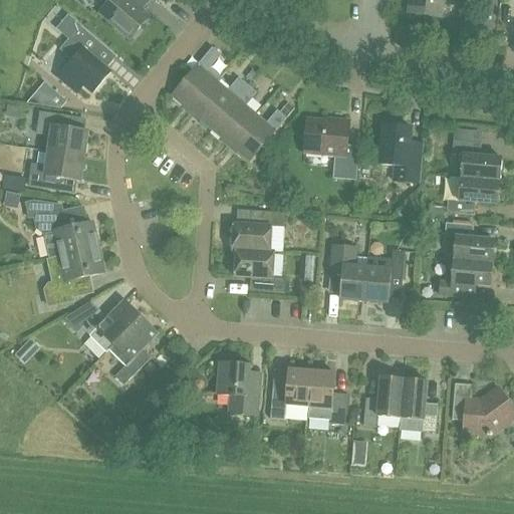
[(99,14),(131,40),(151,16),(132,0),(108,0),(110,2),(99,14)]
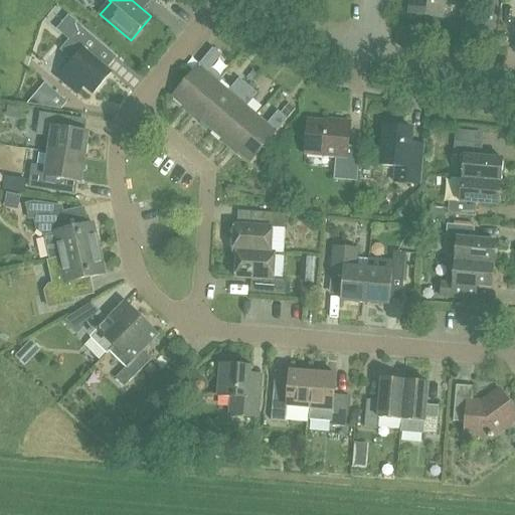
[(410,0),(409,14),(444,19),(446,0),(410,0)]
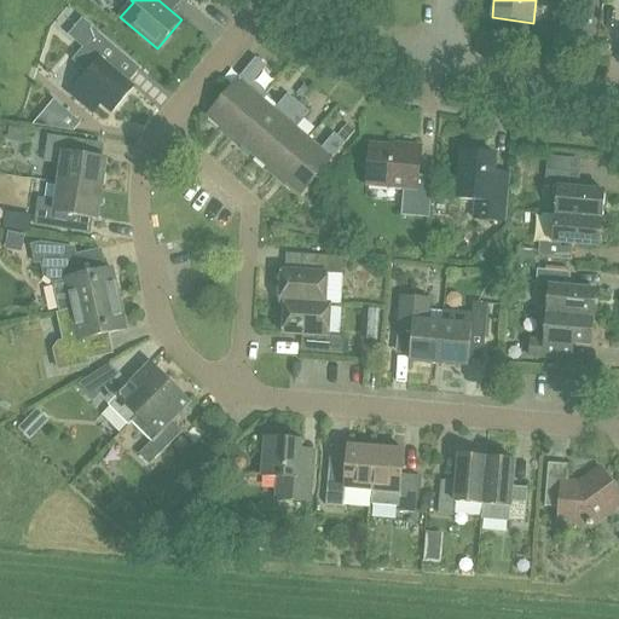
[(580,0),(579,19),(593,21),(595,0),(580,0)]
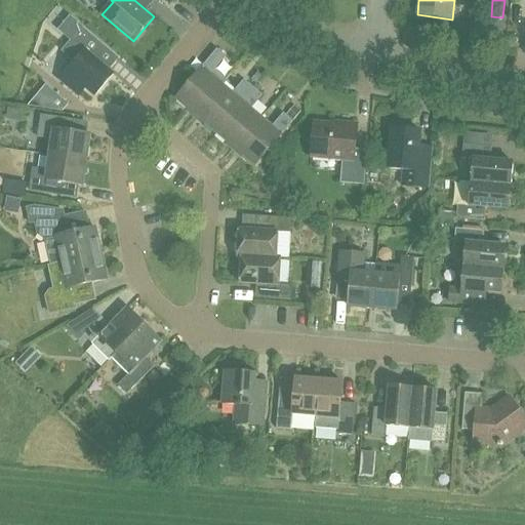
[(75,62),(59,79),(79,95),(85,88),(94,96),(114,74),(109,70),(120,58),(83,27),(71,15),(58,29),(72,40),(62,51),(75,62)]
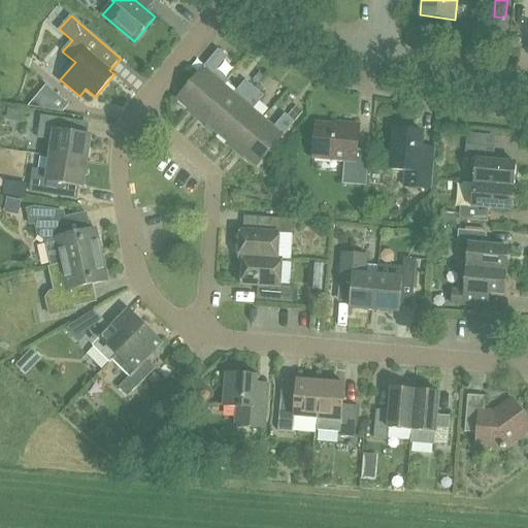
[(476,34),(502,37),(504,22),(479,18),(476,34)]
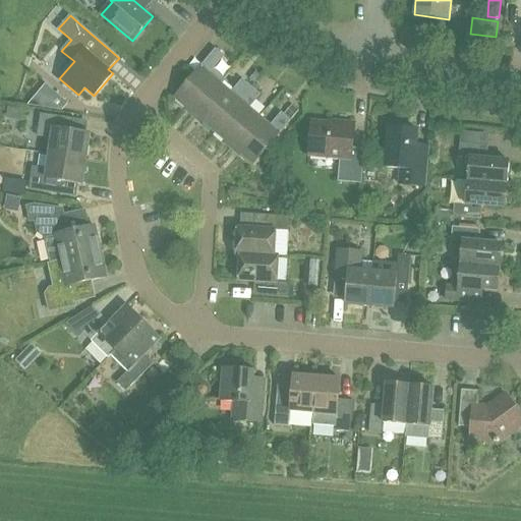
[(194,114),(221,83),(225,78),(213,68),(224,56),(216,49),(174,98),(194,114)]
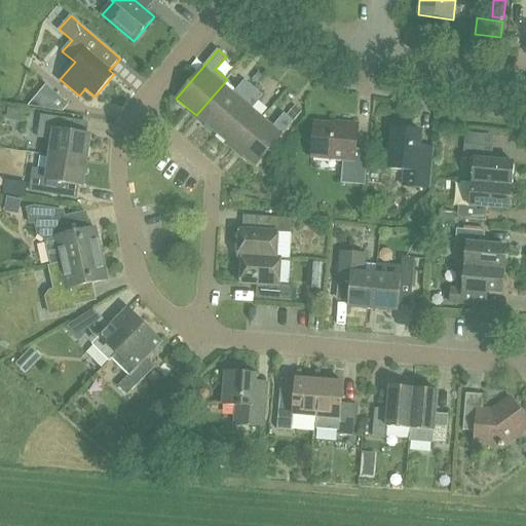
[(251,79),(255,83),(261,76),(256,72),(251,79)]
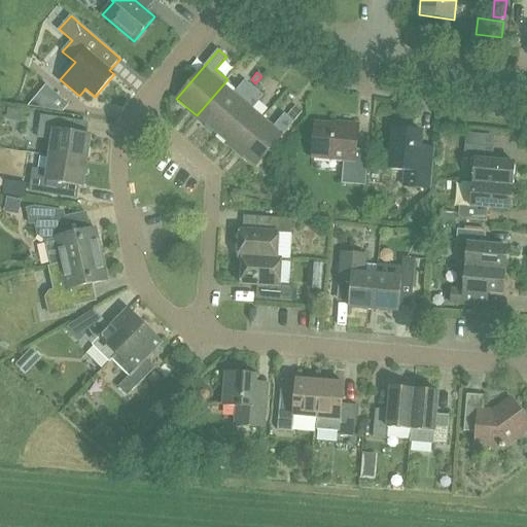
[(197,115),(216,132),(254,88),(245,80),(234,93),(223,84),(197,115)]
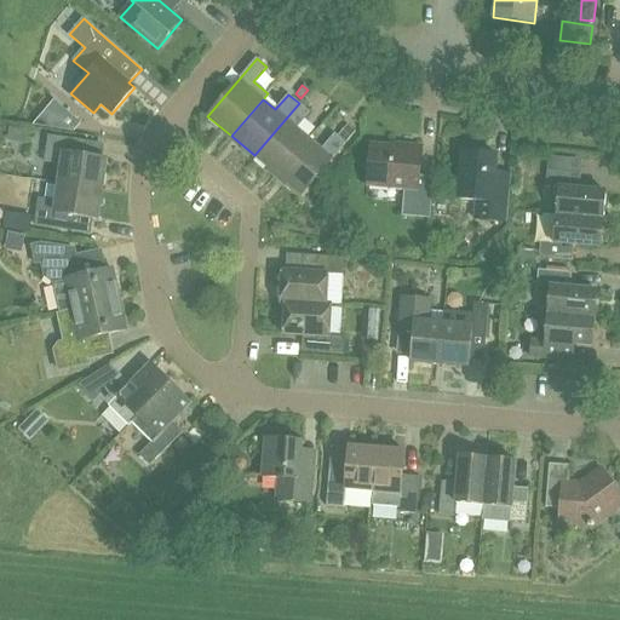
[(33,125),(74,132),(80,124),(52,101),(33,125)]
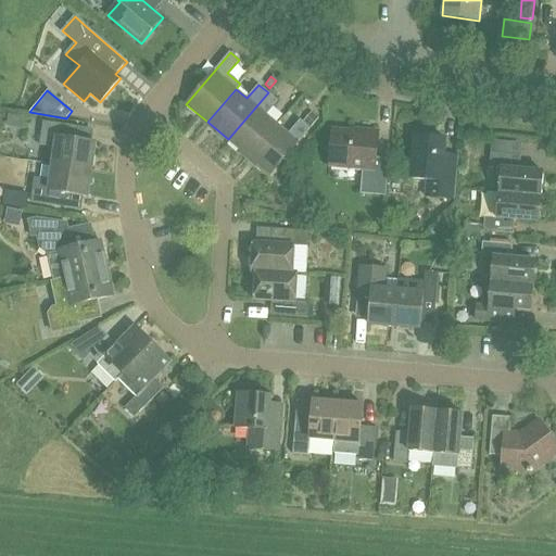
[(228,139),(249,158),(277,124),(265,114),(277,100),(268,92),(228,139)]
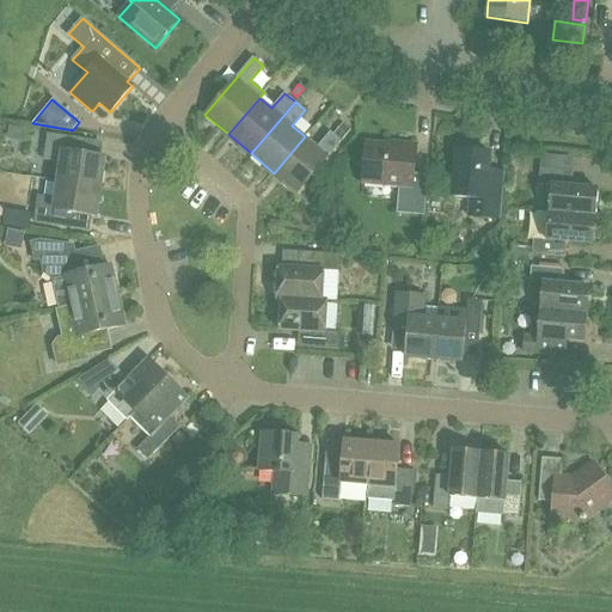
[(334,135),(341,141),(350,130),(343,124),(334,135)]
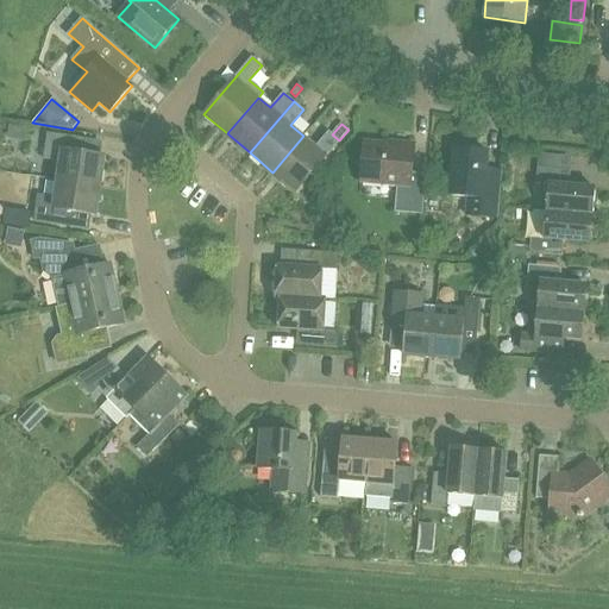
[(272,173),(296,192),(340,140),(328,131),(315,146),(303,136),(272,173)]
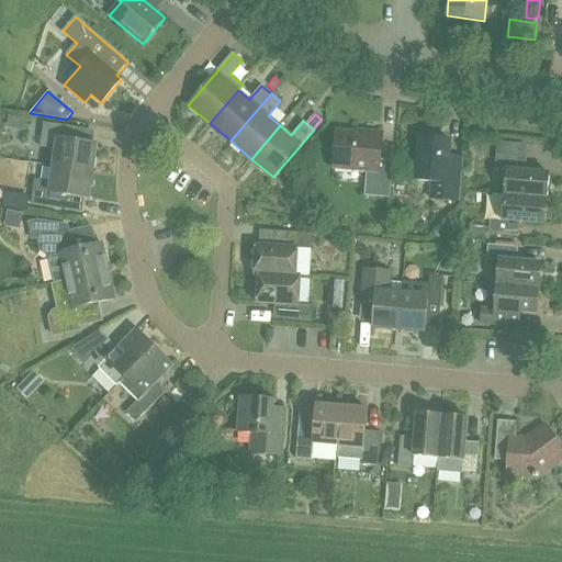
[(54,164),(93,170),(97,144),(93,144),(94,130),(44,123),(40,147),(56,149),(54,164)]
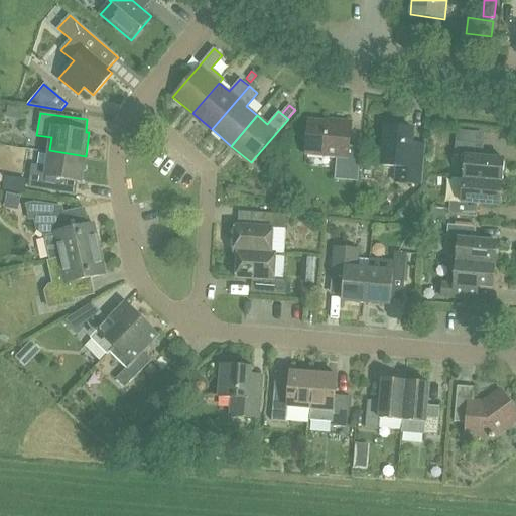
[(335,179),(358,181),(361,147),(349,146),(351,122),(335,121),(335,122),(309,120),(305,154),(337,157),(335,179)]
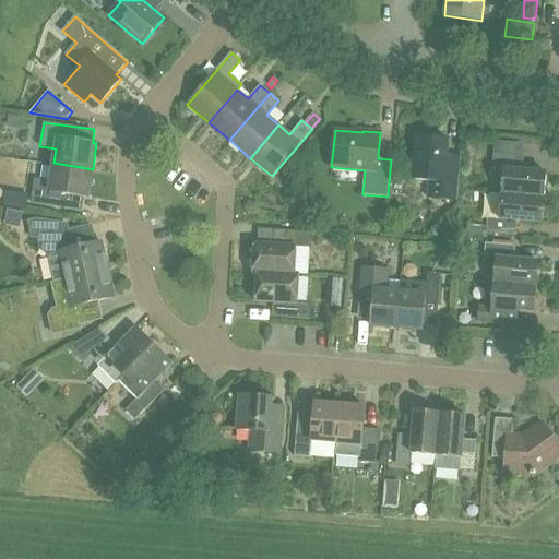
[(427,199),(458,202),(462,155),(447,154),(448,139),(417,137),(414,179),(429,181),(427,199)]
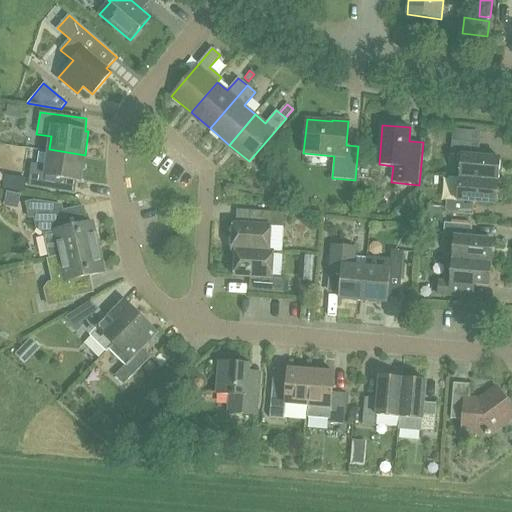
[(459,178),(498,181),(500,158),(478,156),(479,143),(480,132),(453,130),(452,141),(451,154),(461,154),(459,178)]
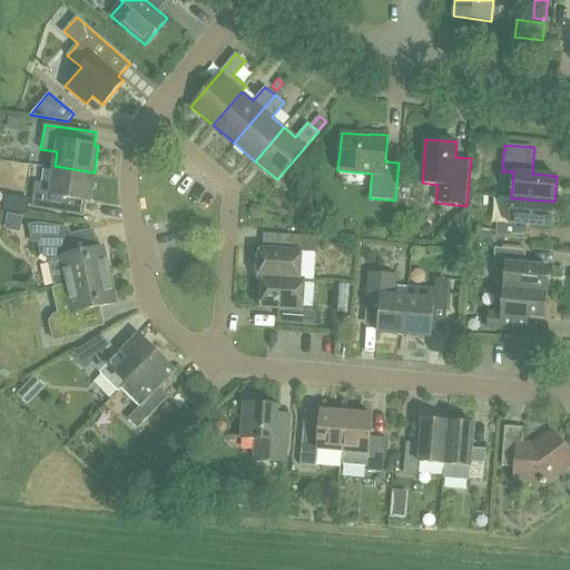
[(32,207),(84,215),(86,200),(90,202),(95,173),(55,166),(51,185),(36,183),(32,207)]
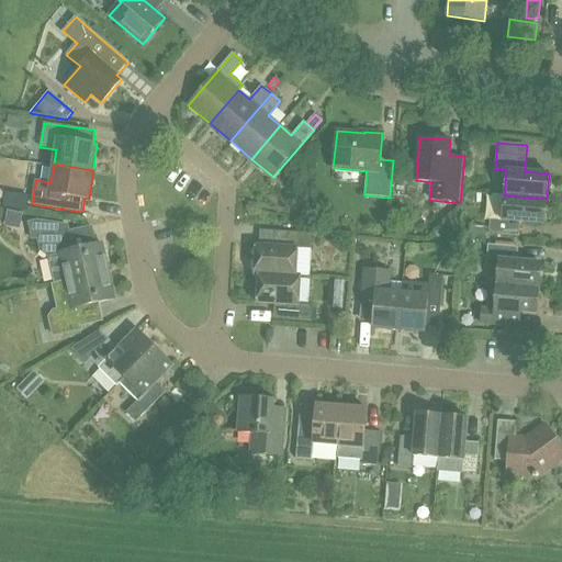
[(489,233),(519,236),(520,222),(544,224),(547,199),(504,195),(504,197),(492,195),(490,218),(489,233)]
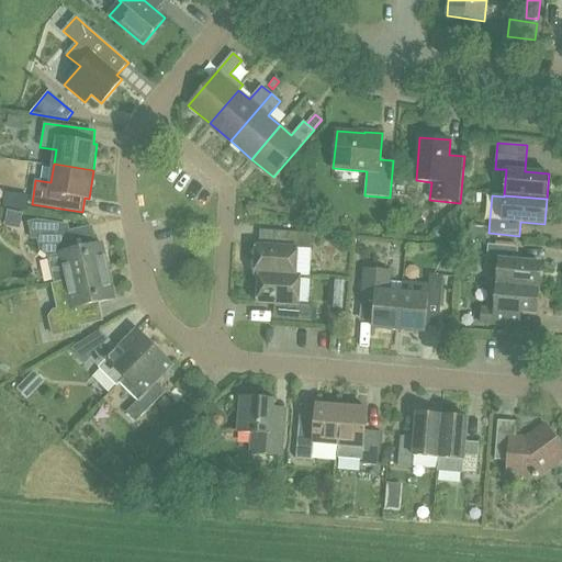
[(20,222),(22,213),(9,211),(7,210),(6,218),(8,218),(20,222)]
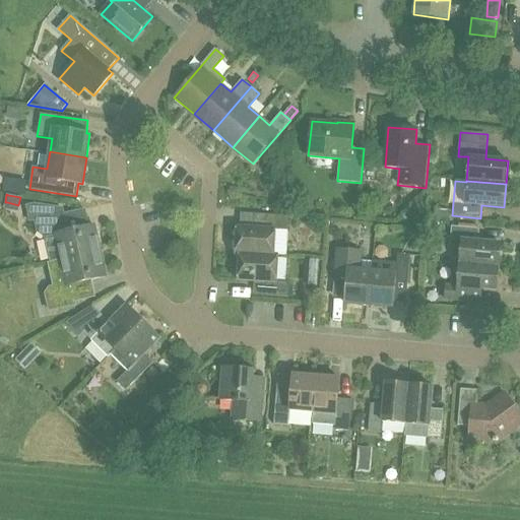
[(45,238),(50,263),(60,260),(101,251),(94,225),(77,229),(73,211),(64,213),(63,208),(35,204),(25,205),(29,222),(34,221),(37,232),(45,238)]
